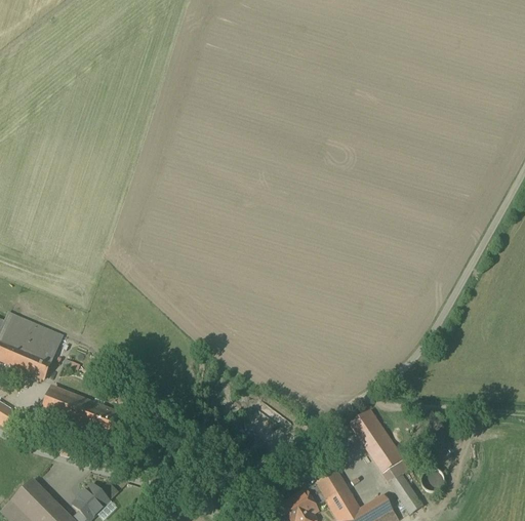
[(3,318),(0,316),(0,362),(43,379),(62,331),(7,310),(3,318)]
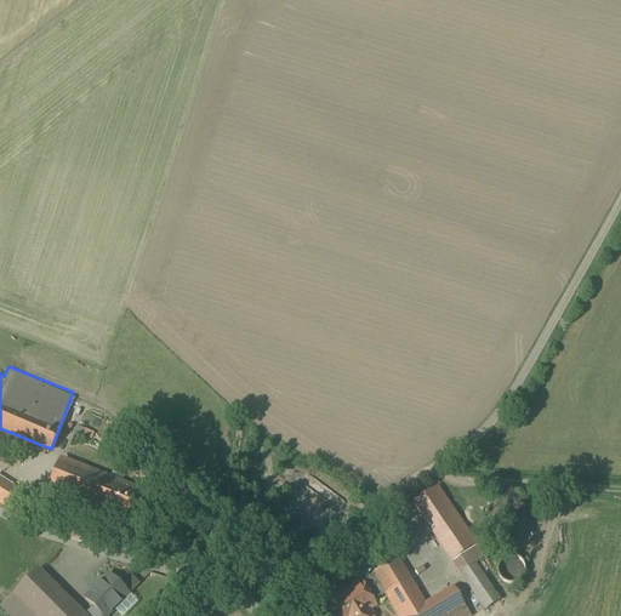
[(142,491),(57,460),(45,490),(130,524),(142,491)]
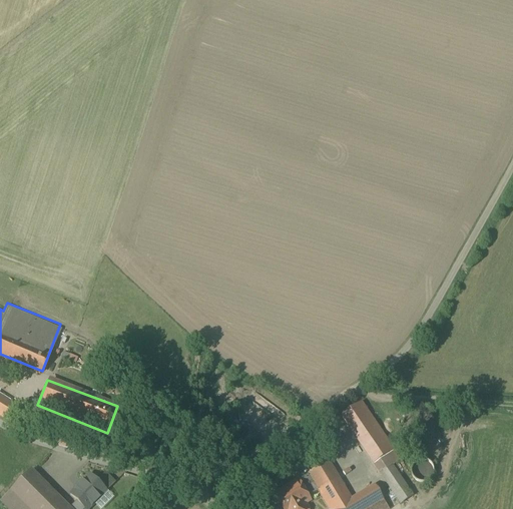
[(0,386),(0,392),(9,399),(11,394),(0,386)]
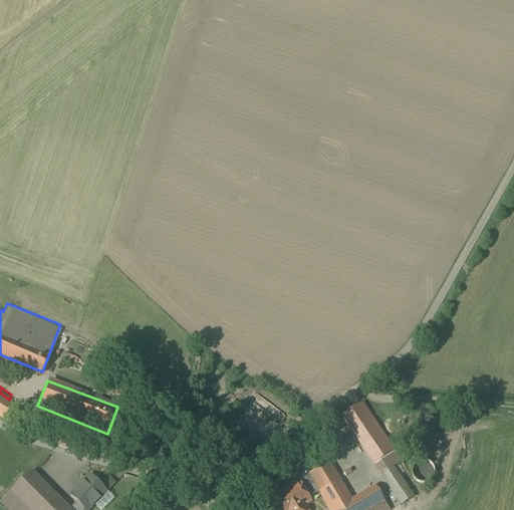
[(361,399),(340,413),(401,503),(415,492),(396,463),(403,459),(361,399)]
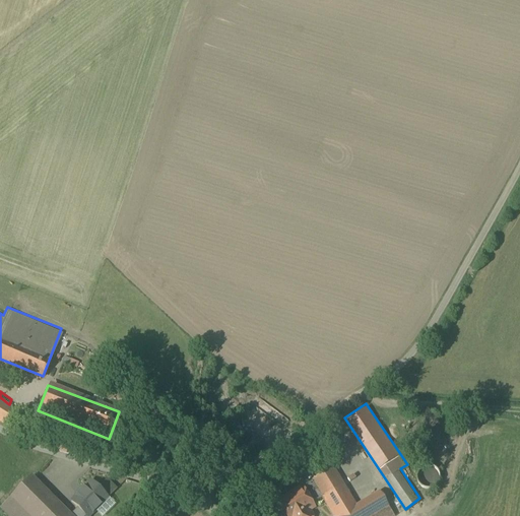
[(334,464),(310,477),(330,515),(391,515),(395,514),(380,488),(355,501),(334,464)]
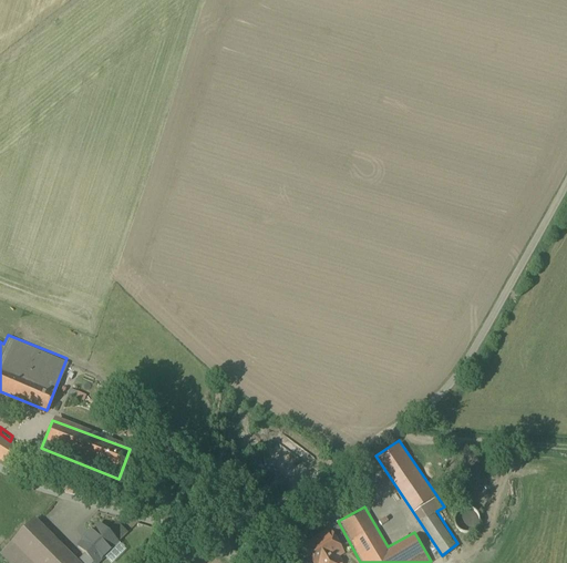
[(82,562),(35,515),(0,552),(11,562),(82,562)]
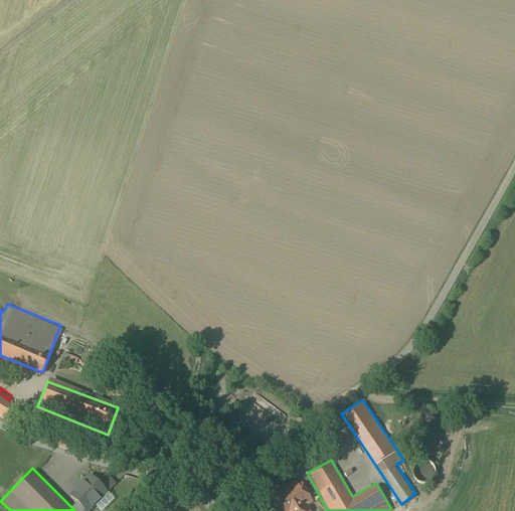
[(89,472),(67,494),(82,510),(89,510),(109,492),(89,472)]
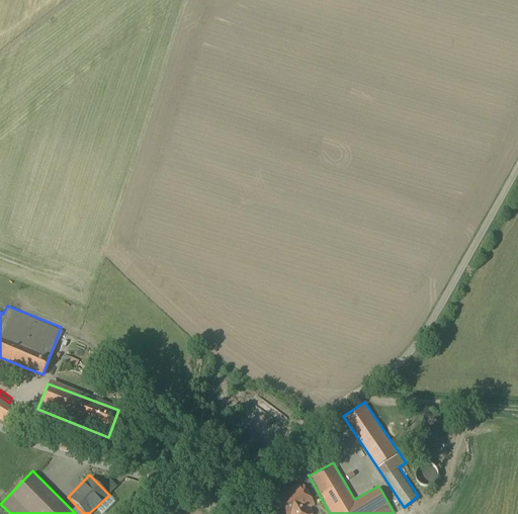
[(299,481),(273,496),(283,513),(312,513),(318,511),(299,481)]
